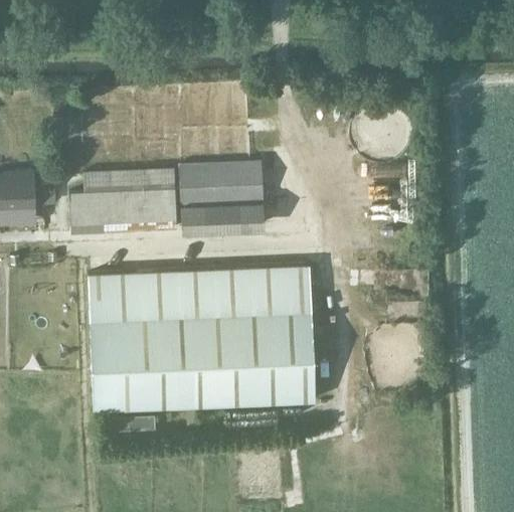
[(264,234),(262,164),(181,167),(183,237),(264,234)]
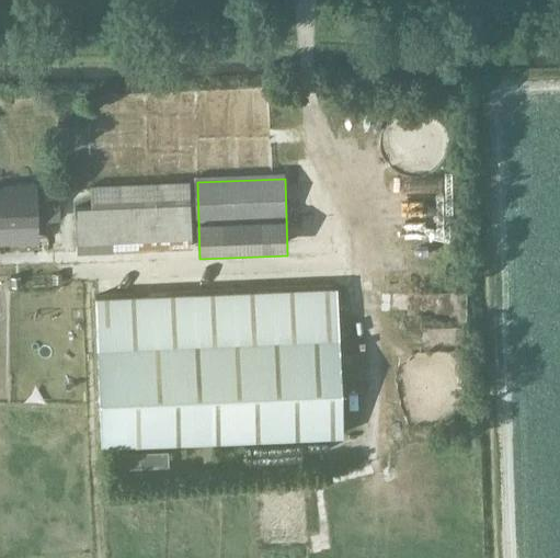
[(191,183),(91,188),(92,211),(76,212),(78,254),(193,250),(191,183)]
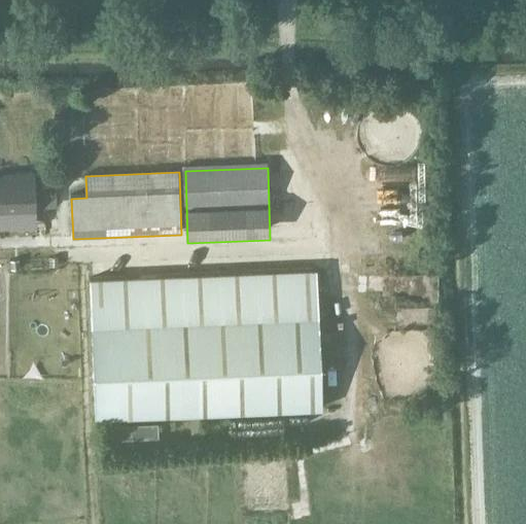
[(0,212),(35,212),(34,175),(13,176),(13,181),(0,180),(0,212)]
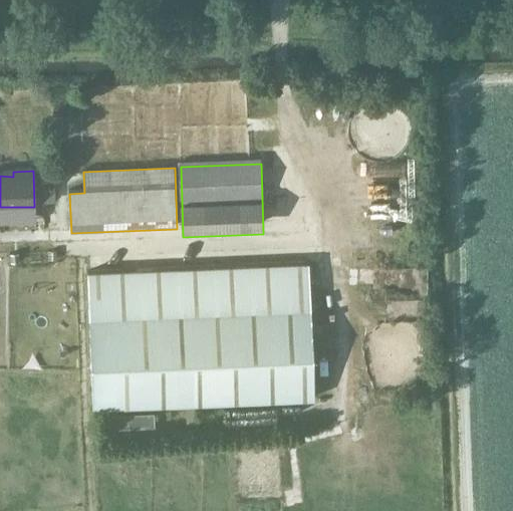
[(56,205),(56,185),(40,185),(40,205),(56,205)]
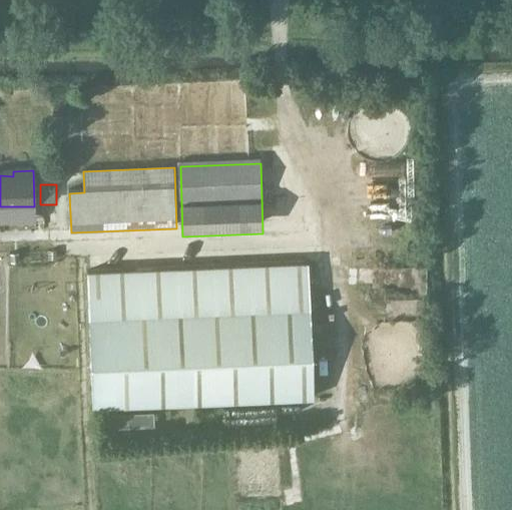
[(314,400),(311,311),(308,266),(86,275),(92,409),(314,400)]
